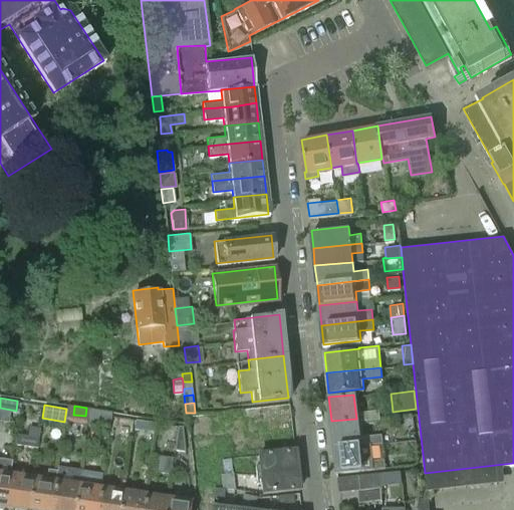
[(86,408),(85,416),(99,418),(98,423),(109,424),(111,410),(100,409),(86,408)]
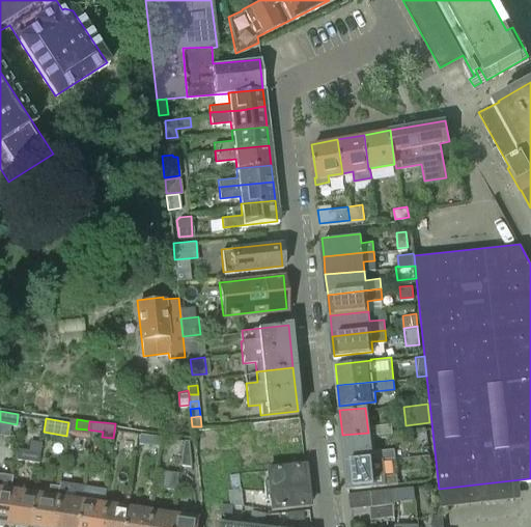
[(391,422),(378,423),(379,433),(392,432),(391,422)]
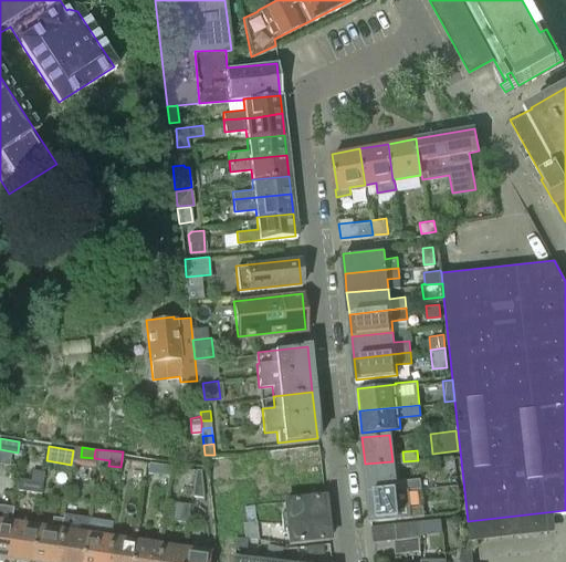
[(159,472),(161,464),(149,461),(148,471),(159,472)]
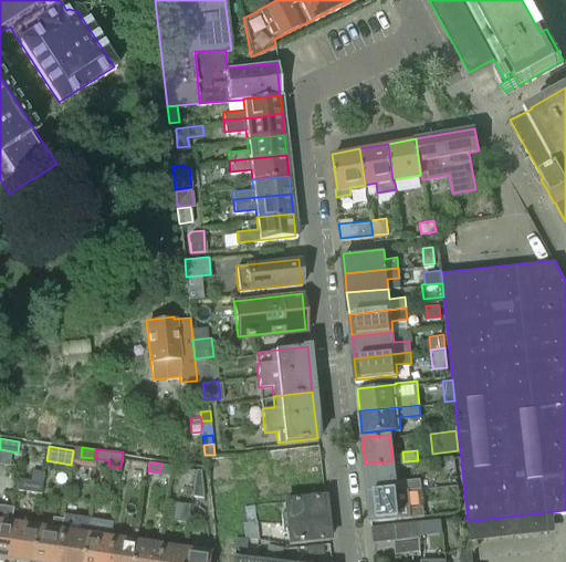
[(392,461),(365,464),(367,490),(396,488),(395,479),(392,462),(392,461)]
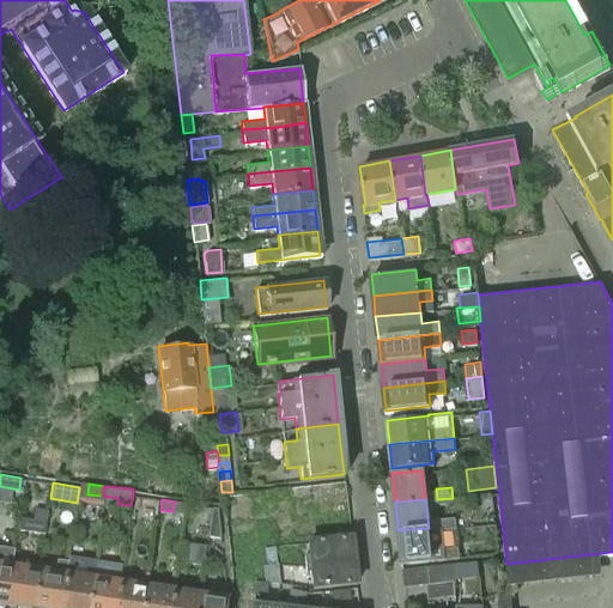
[(19,516),(18,516),(17,527),(44,532),(44,530),(48,508),(35,505),(32,517),(19,516)]
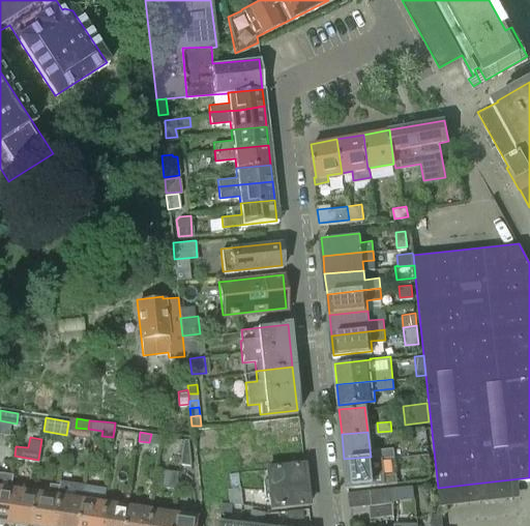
[(190,459),(188,441),(183,441),(181,458),(190,459)]
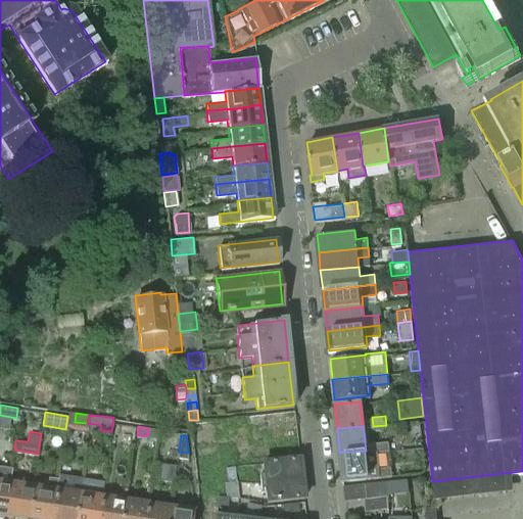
[(382,450),(388,450),(387,440),(374,441),(375,451),(378,451),(382,450)]
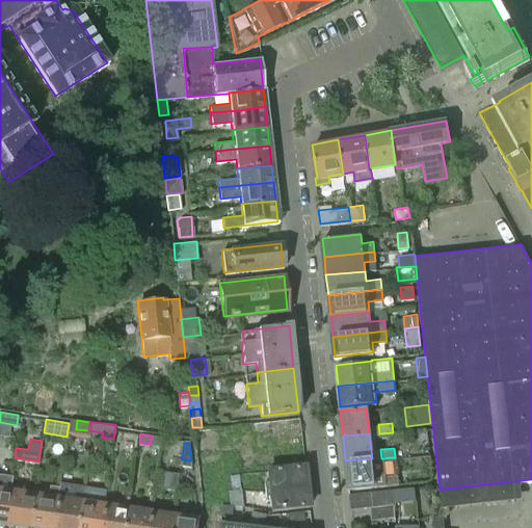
[(397,473),(387,474),(384,458),(381,458),(372,459),(372,458),(345,460),(348,487),(398,482),(397,473)]
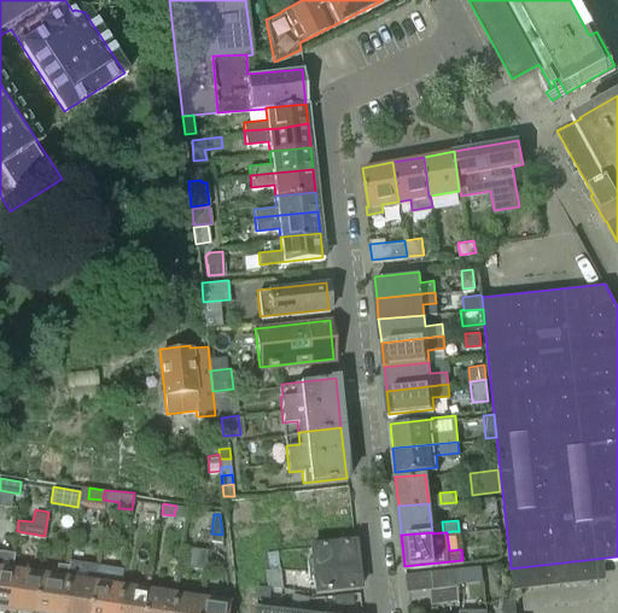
[(65,565),(58,612),(85,612),(91,579),(93,562),(97,539),(70,536),(65,565)]
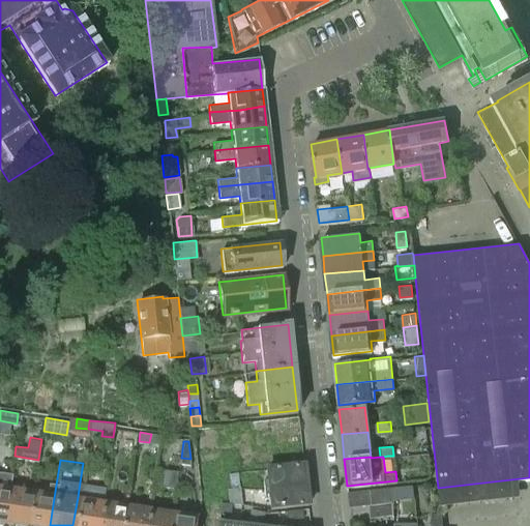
[(270,506),(307,502),(303,464),(266,468),(267,477),(263,478),(265,497),(269,496),(270,506)]
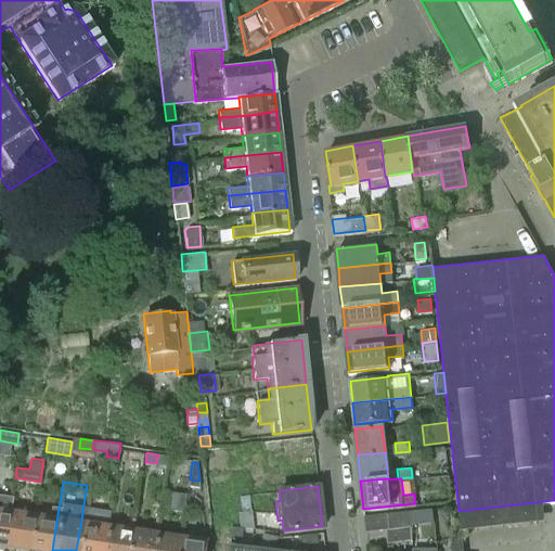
[(182,511),(185,492),(171,490),(168,508),(182,511)]
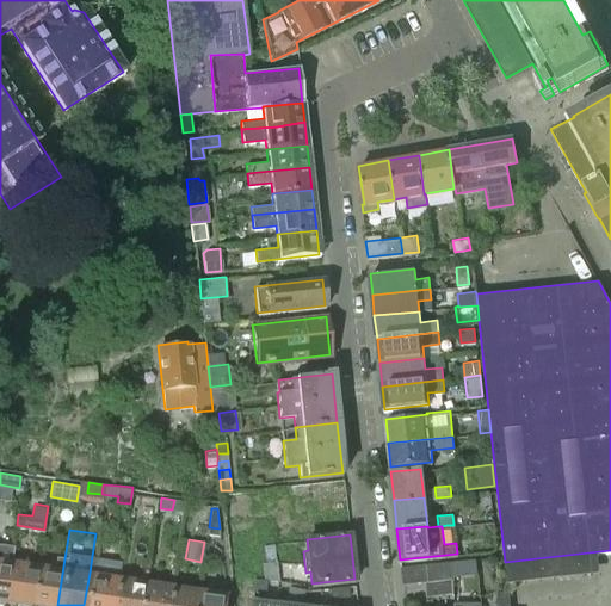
[(0,599),(5,600),(7,583),(11,561),(12,561),(14,545),(0,543),(0,599)]
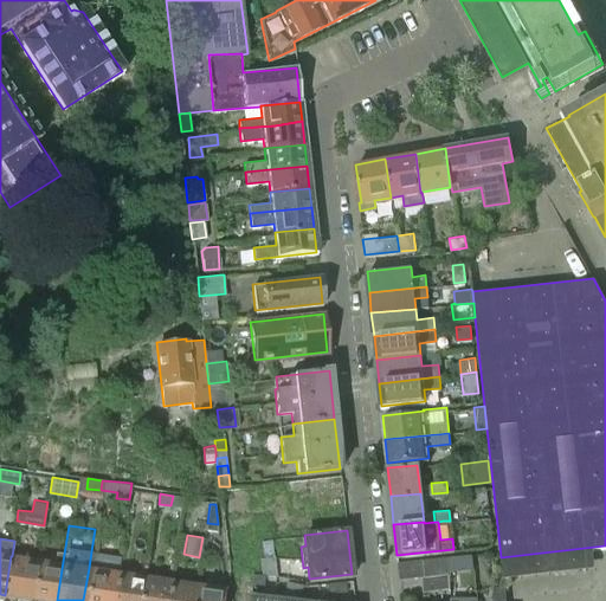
[(91,551),(89,568),(83,600),(110,600),(115,572),(118,573),(121,556),(94,551),(94,553),(91,551)]
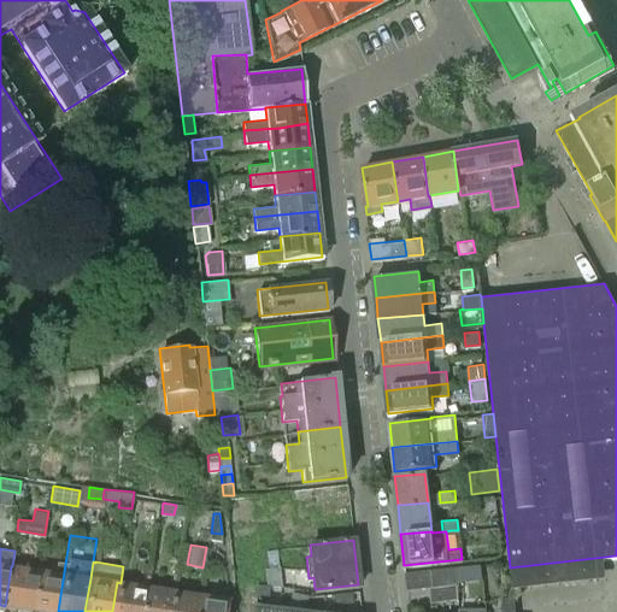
[(56,574),(39,571),(33,610),(46,611),(58,611),(65,564),(58,563),(56,574)]
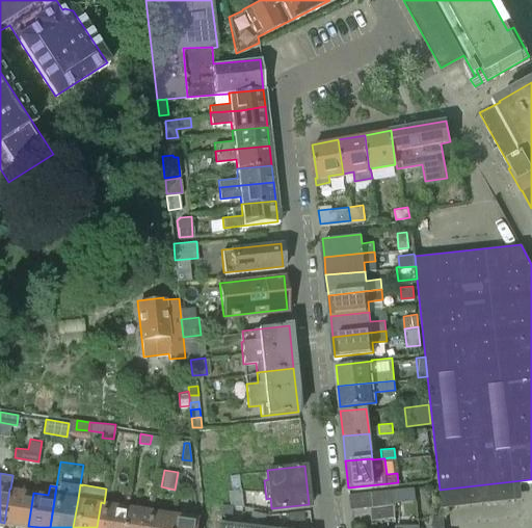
[(414,485),(393,489),(394,501),(416,499),(414,485)]
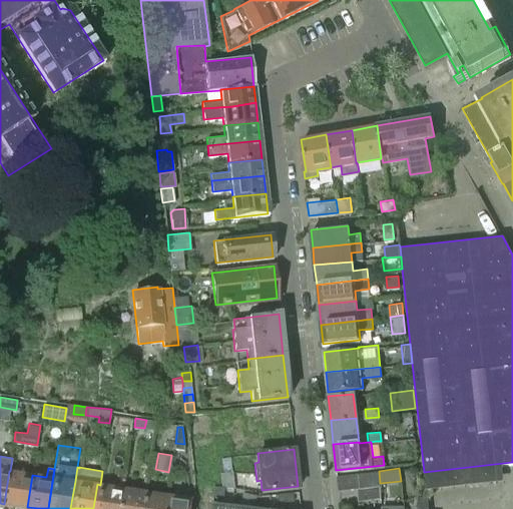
[(32,475),(10,471),(9,471),(6,490),(4,504),(27,507),(32,475)]
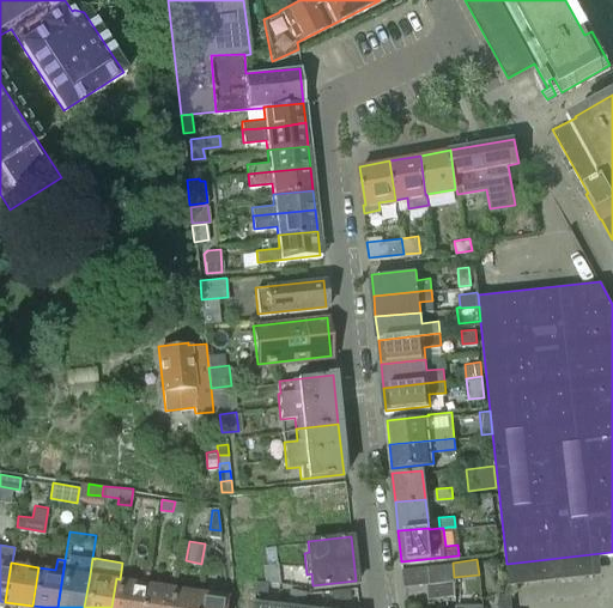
[(279,582),(278,563),(262,564),(265,581),(268,581),(279,582)]
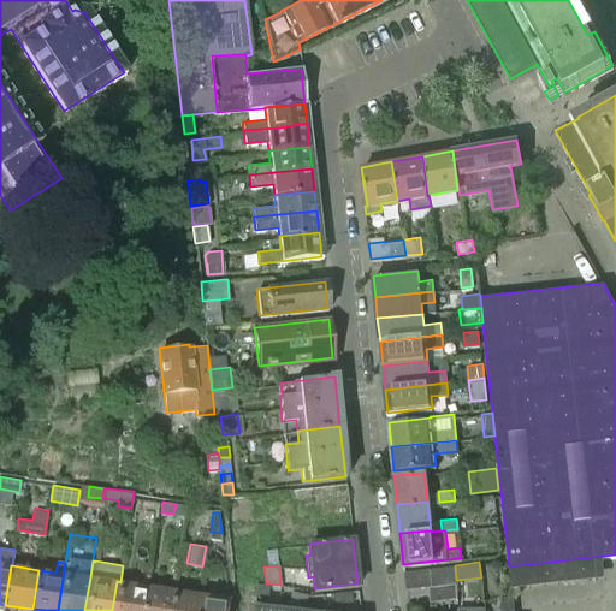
[(432,585),(455,582),(456,582),(456,580),(455,565),(430,568),(432,585)]
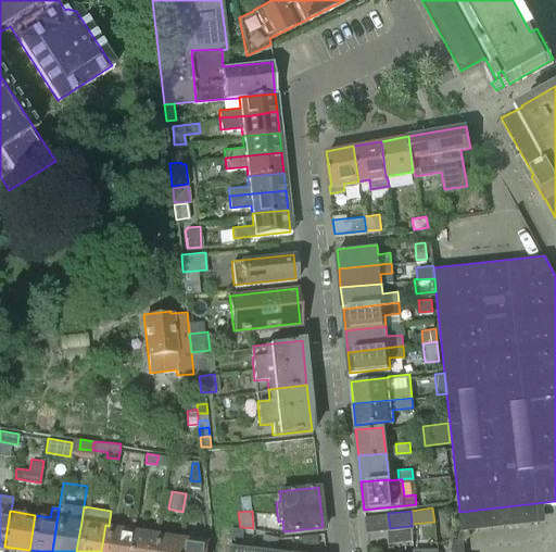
[(390,528),(388,513),(365,515),(366,530),(387,528),(390,528)]
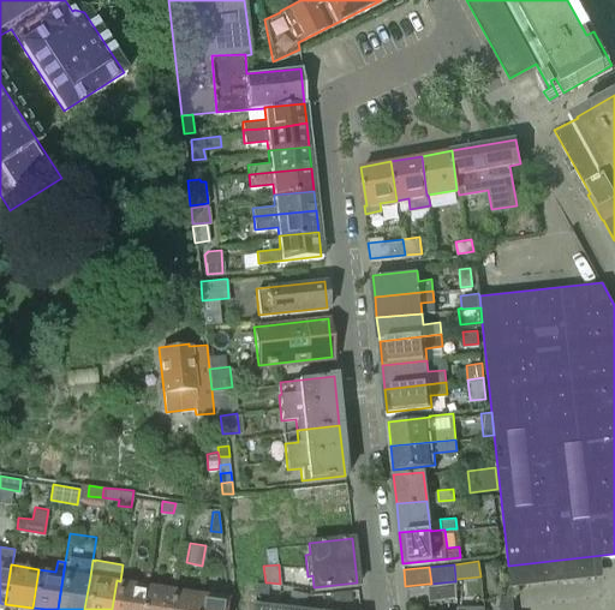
[(112,609),(139,609),(143,585),(120,581),(117,580),(112,609)]
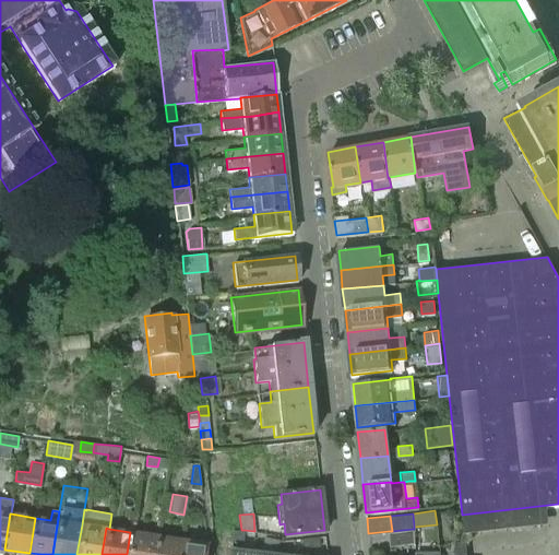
[(233,529),(230,540),(242,542),(245,530),(241,530),(233,529)]
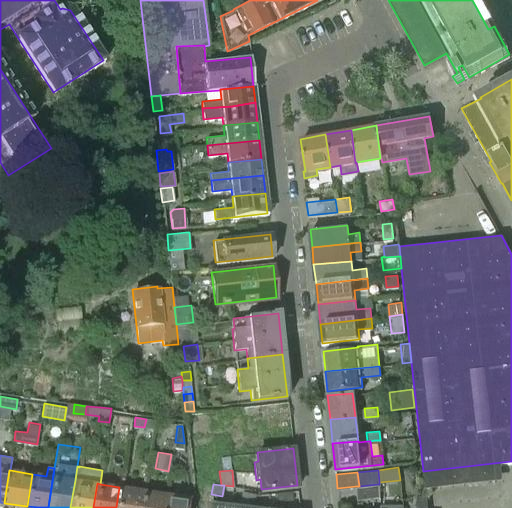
[(359,486),(356,486),(357,498),(379,496),(378,484),(359,486)]
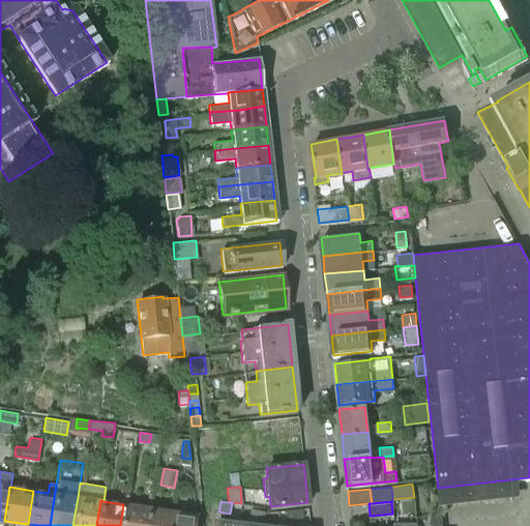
[(145,525),(148,508),(123,504),(120,525),(145,525)]
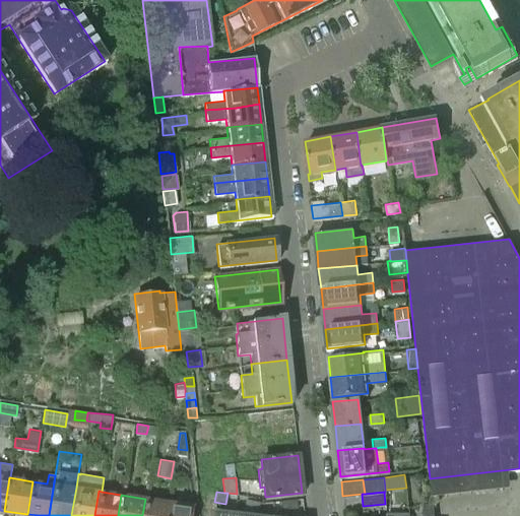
[(253,512),(253,506),(254,499),(245,498),(243,515),(235,514),(235,515),(254,515),(255,512),(253,512)]
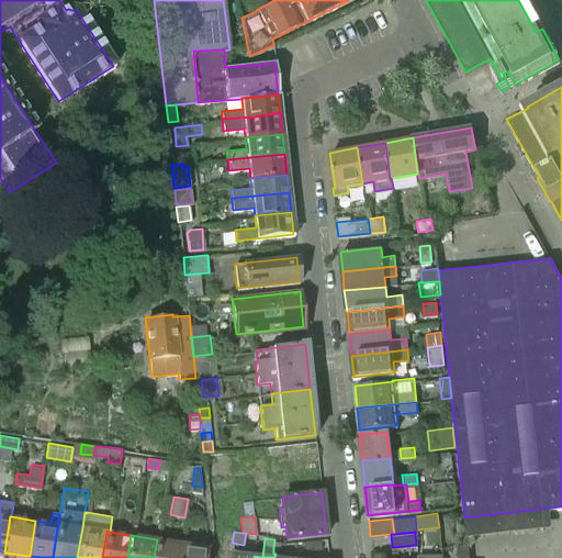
[(312,548),(321,547),(319,538),(312,539),(312,548)]
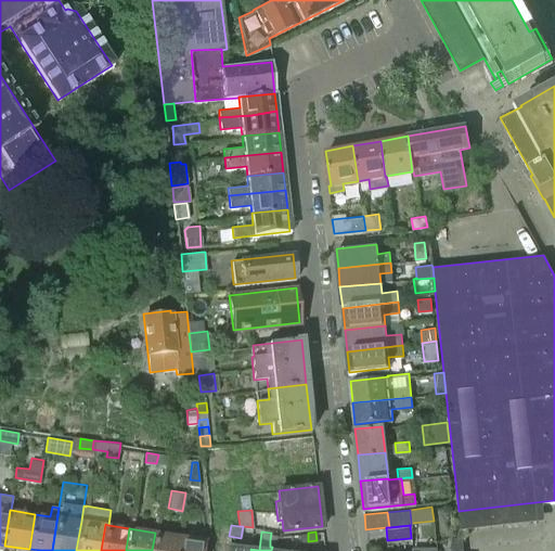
[(152,550),(177,550),(180,536),(155,533),(152,550)]
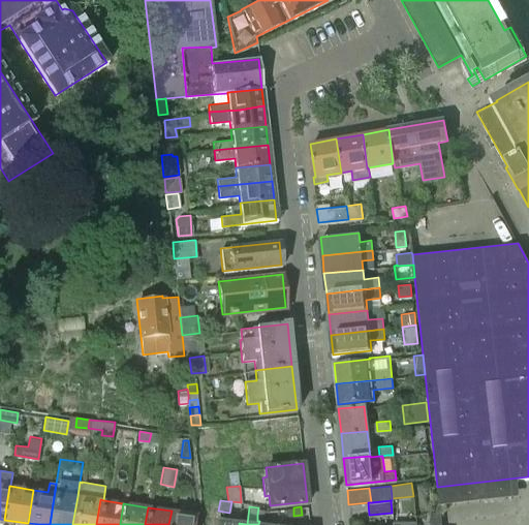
[(286,517),(293,516),(293,507),(285,508),(286,517)]
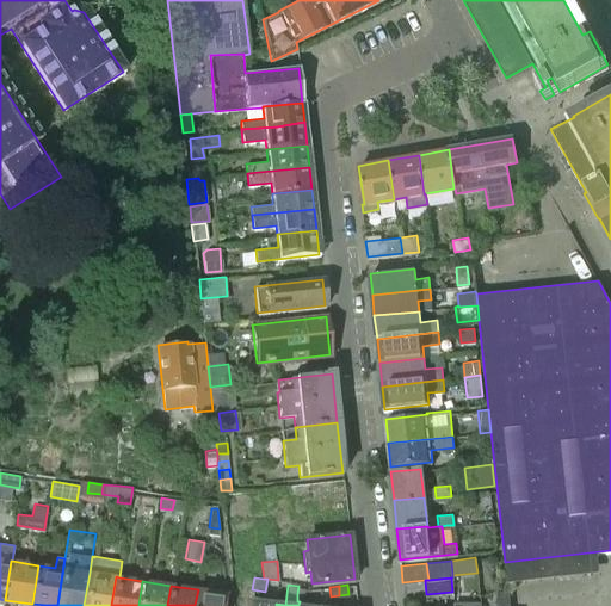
[(223,605),(226,594),(198,589),(195,605),(223,605)]
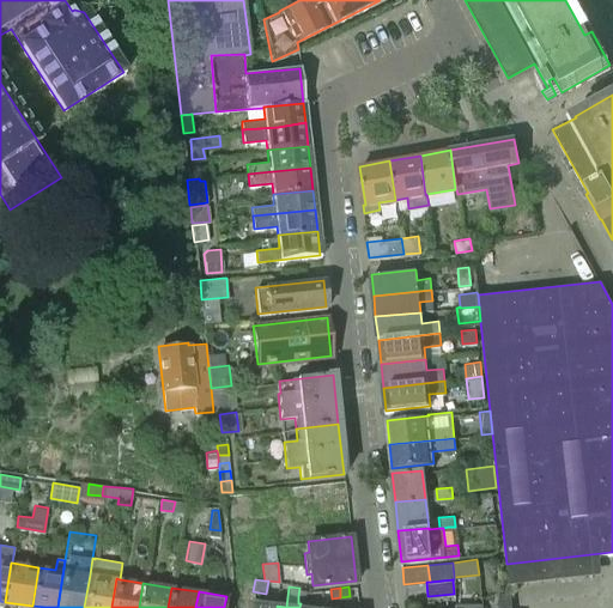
[(511,607),(510,593),(498,594),(499,607),(511,607)]
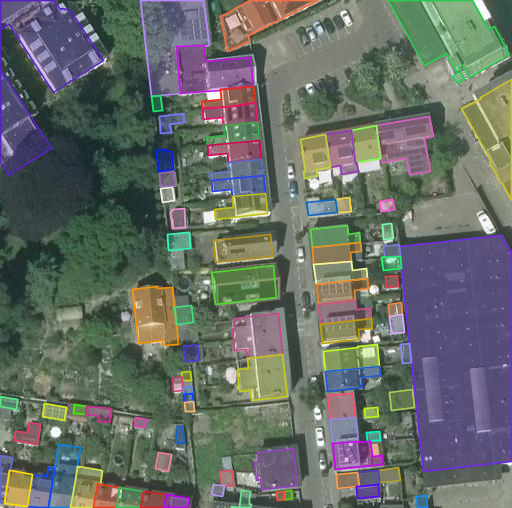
[(403,507),(403,498),(393,499),(393,507),(403,507)]
